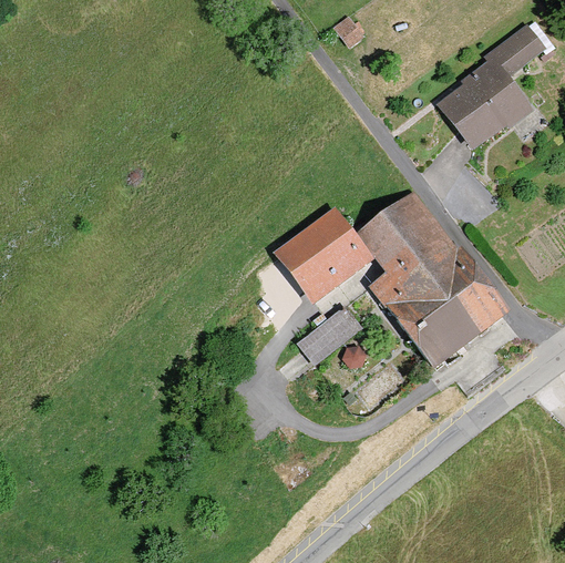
[(336,26),(353,48),(370,33),(352,12),(336,26)]
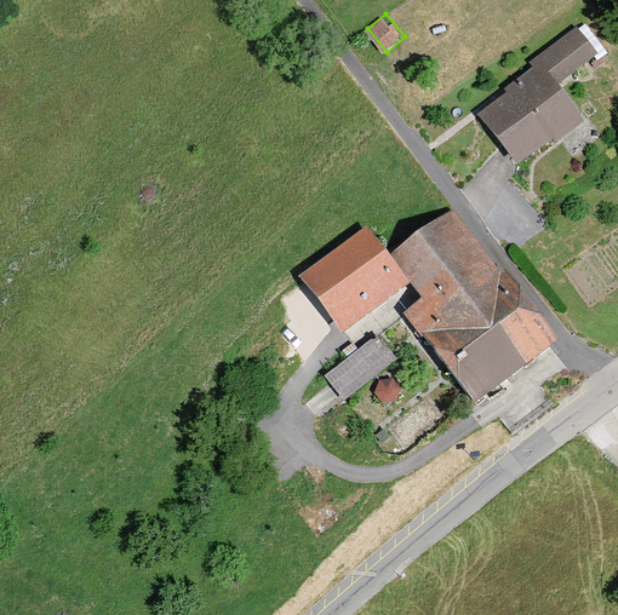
[(476,111),(515,164),(578,116),(553,81),(594,51),(574,26),(528,59),(532,65),(503,87),(505,91),(476,111)]
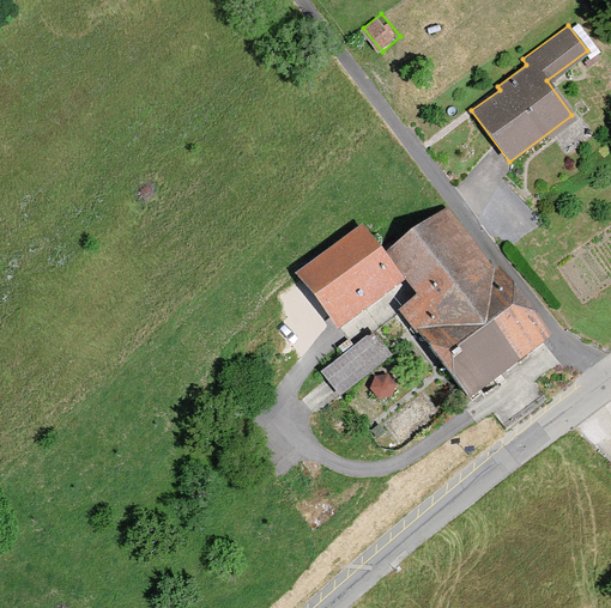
[(403,305),(470,397),(546,342),(447,207),(385,251),(417,295),(403,305)]
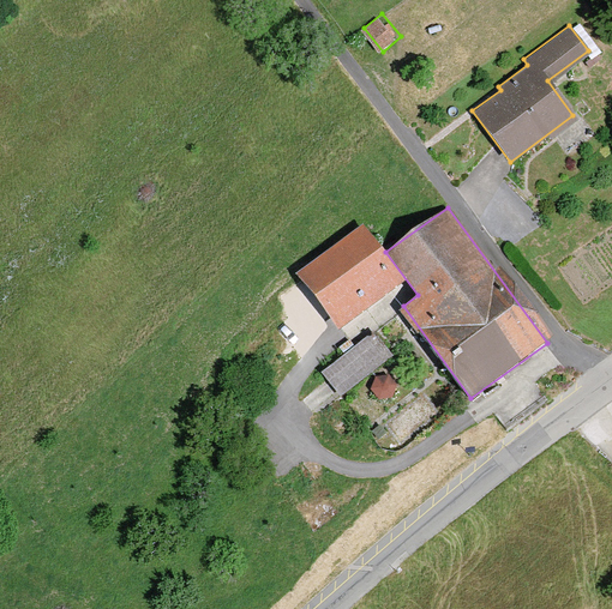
[(400,281),(358,225),(297,272),(339,327),(400,281)]
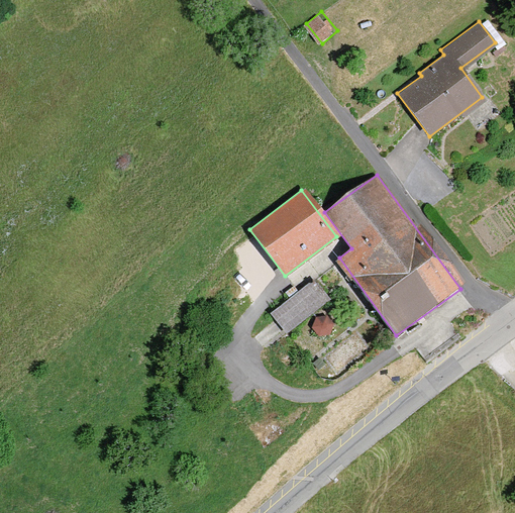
[(311,277),(270,310),(286,330),(327,297),(311,277)]
